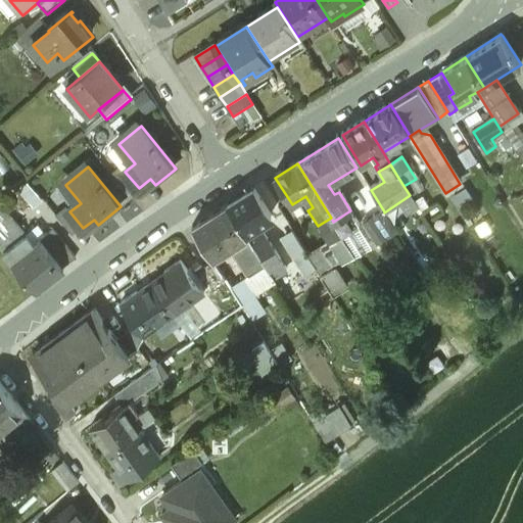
[(139,188),(125,172),(115,180),(129,196),(139,188)]
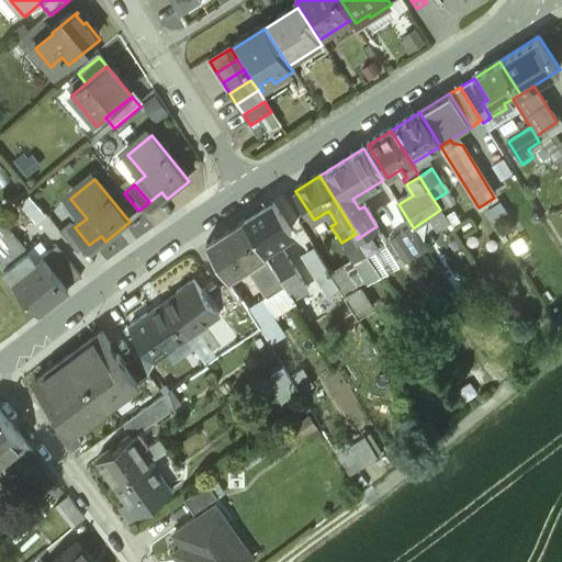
[(245,222),(263,251),(293,233),(274,203),(245,222)]
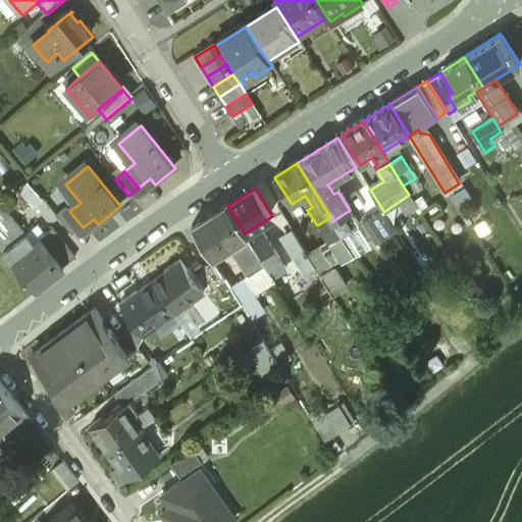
[(245,233),(227,206),(192,227),(210,258),(212,260),(229,248),(248,276),(229,289),(241,307),(252,300),(256,297),(275,283),(262,262),(254,249),(245,233)]
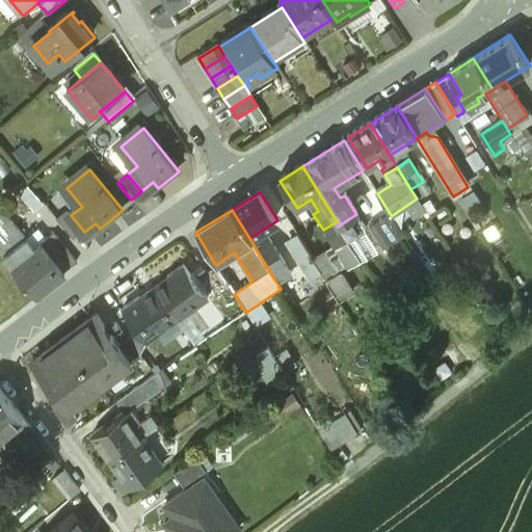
[(356,214),(339,225),(349,241),(366,231),(356,214)]
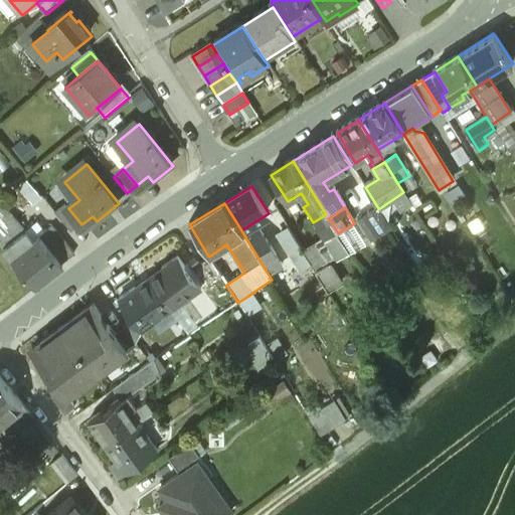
[(378,208),(358,220),(370,240),(390,228),(378,209),(378,208)]
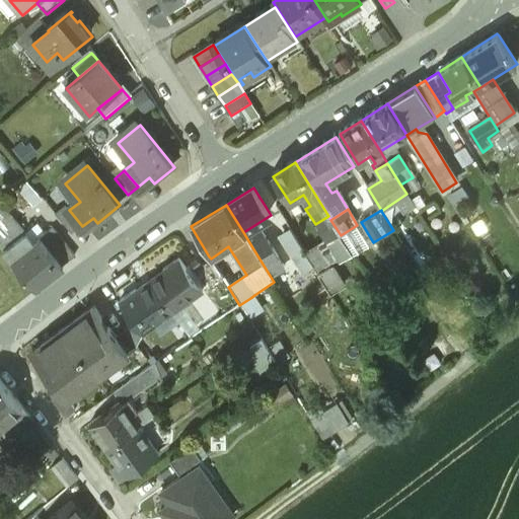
[(35,243),(21,226),(0,242),(0,244),(12,260),(12,261),(35,243)]
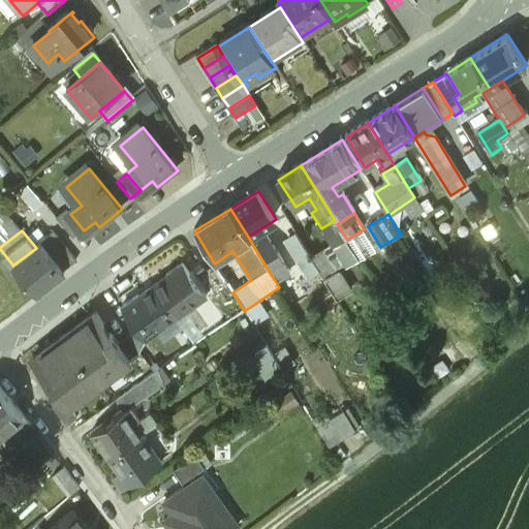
[(36,248),(12,266),(37,294),(65,274),(64,272),(71,268),(49,240),(36,248)]
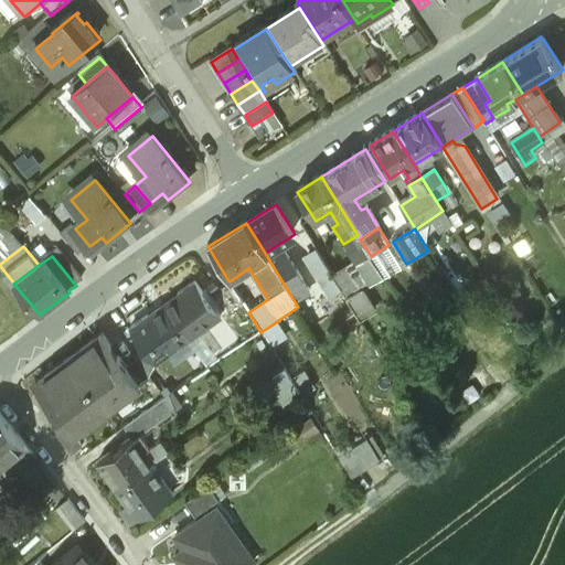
[(289,259),(275,269),(284,284),(289,280),(292,285),(301,279),(289,259)]
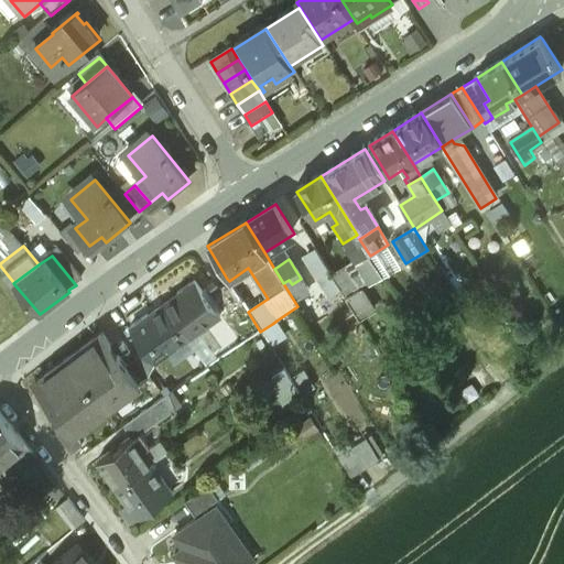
[(229,281),(227,279),(208,290),(225,313),(242,302),(229,281)]
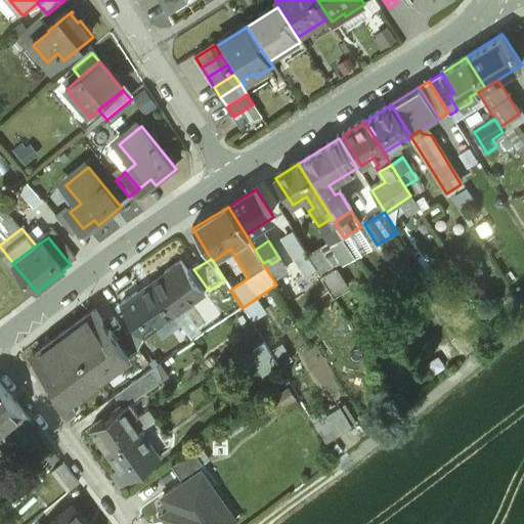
[(181,260),(164,272),(167,276),(154,286),(174,315),(205,294),(181,260)]
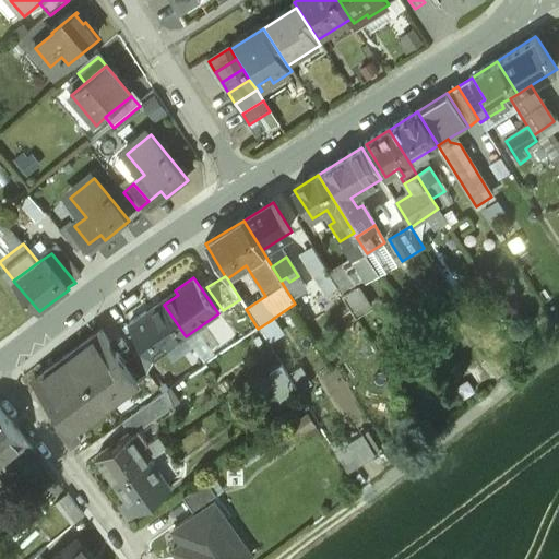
[(164,305),(147,317),(145,312),(129,324),(155,359),(186,336),(164,305)]
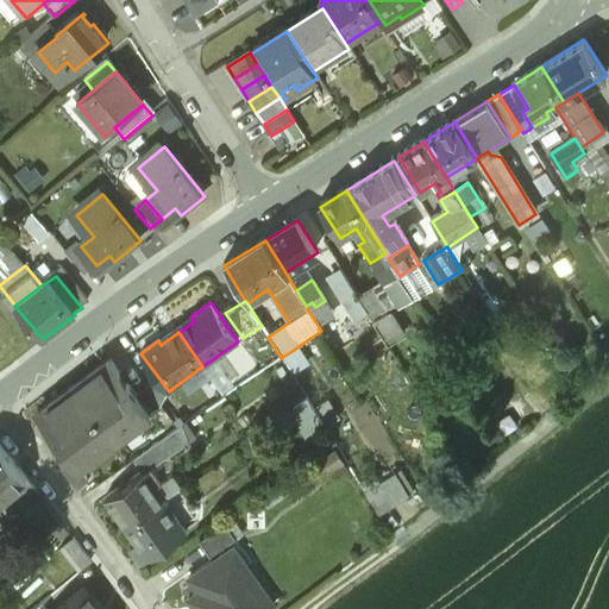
[(303,365),(294,350),(281,358),(292,374),(303,365)]
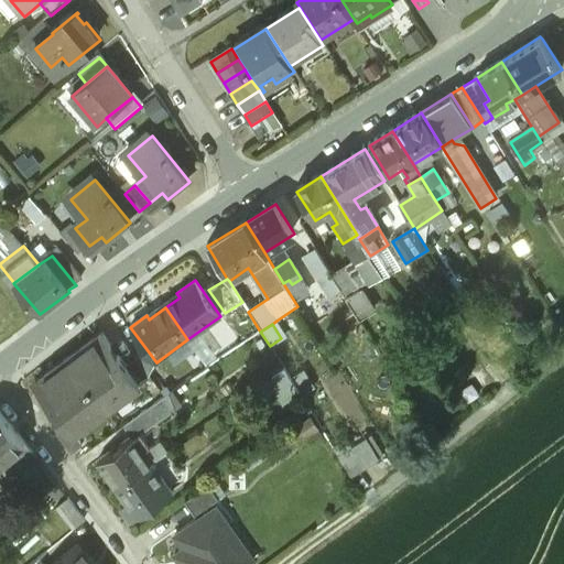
[(69,359),(102,404),(136,380),(126,367),(102,335),(69,359)]
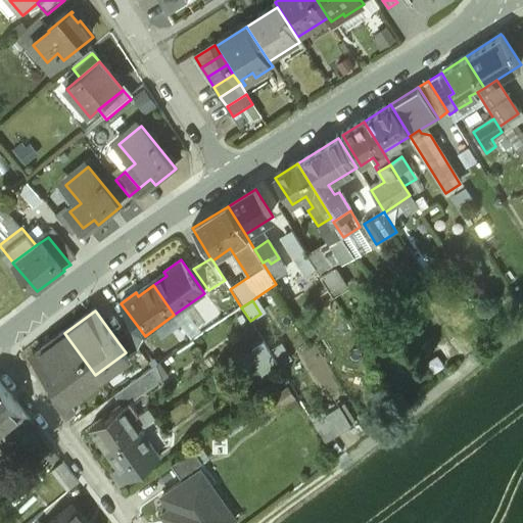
[(139,348),(127,332),(116,340),(126,352),(129,355),(139,348)]
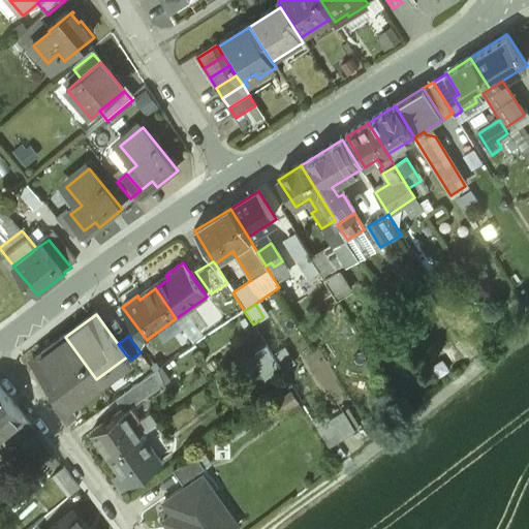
[(65,337),(33,361),(62,399),(67,406),(68,405),(80,397),(76,394),(96,379),(65,337)]
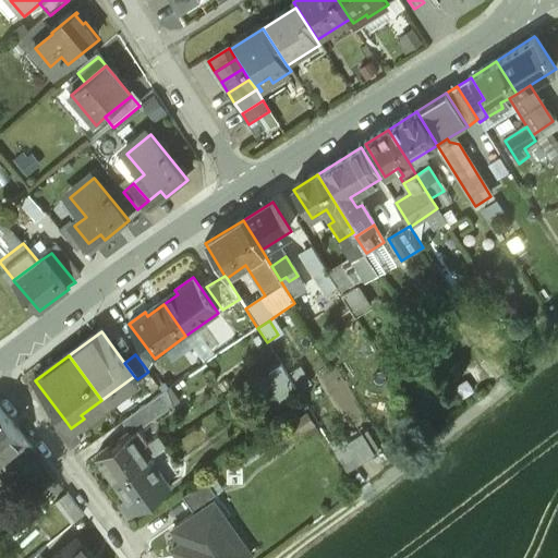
[(273,398),(292,389),(280,361),(261,371),(273,398)]
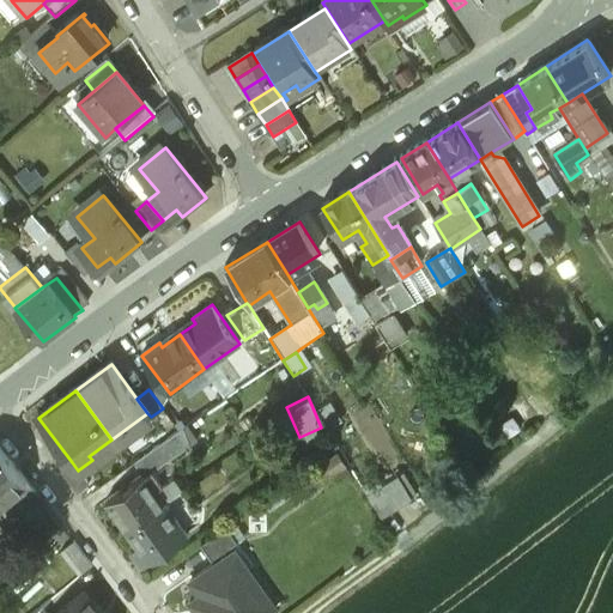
[(208,410),(199,398),(181,410),(190,423),(208,410)]
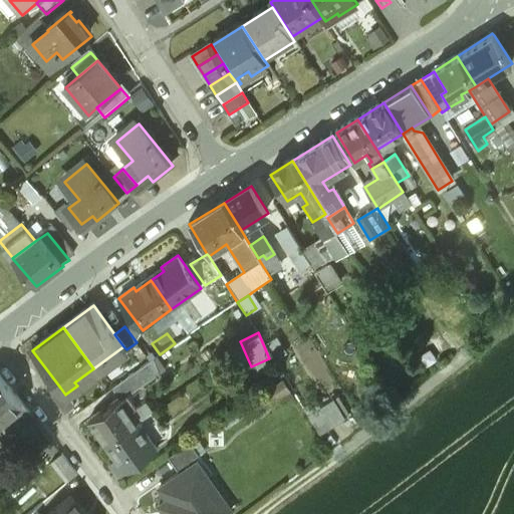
[(0,374),(0,422),(5,418),(13,427),(29,414),(21,405),(23,403),(0,374)]
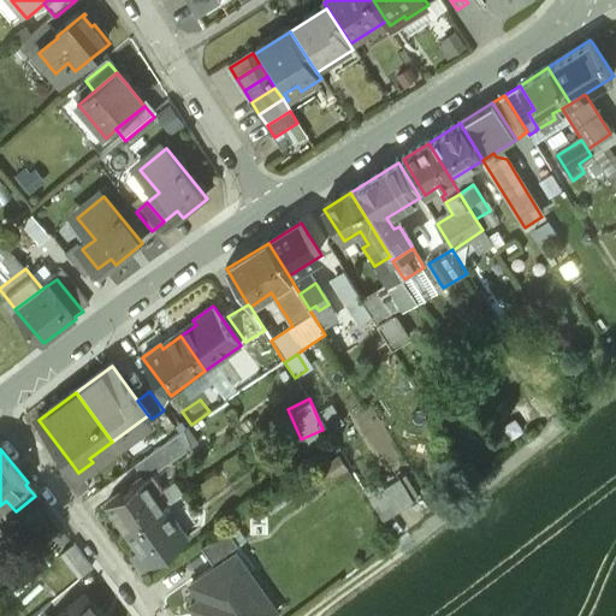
[(80,472),(78,473),(72,465),(61,473),(80,496),(92,487),(80,472)]
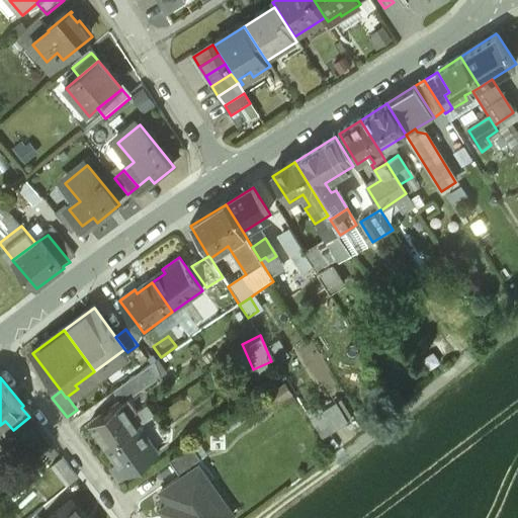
[(130,396),(91,423),(107,445),(140,423),(132,413),(139,409),(130,396)]
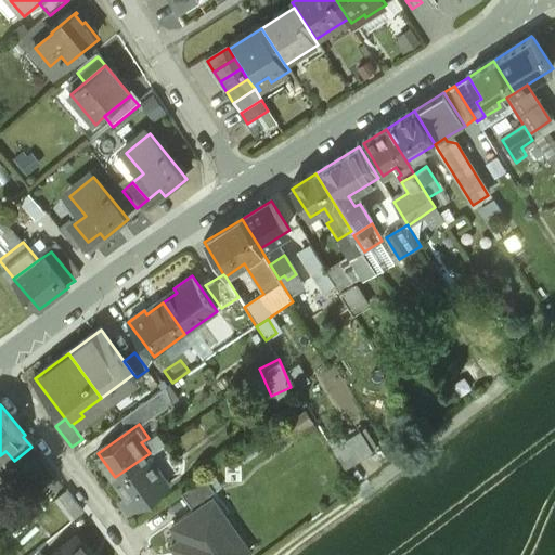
[(327,443),(340,465),(369,448),(356,426),(327,443)]
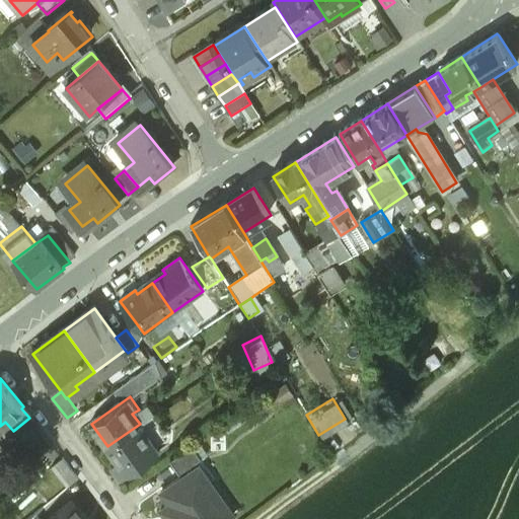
[(159,451),(140,424),(107,446),(119,462),(121,461),(129,473),(159,451)]
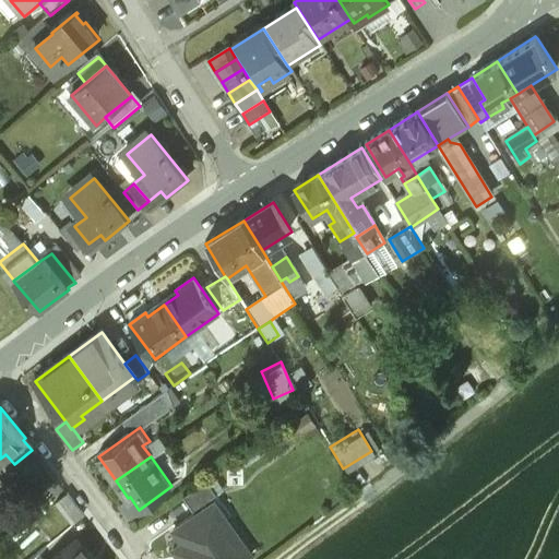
[(206,479),(183,495),(195,511),(217,496),(206,479)]
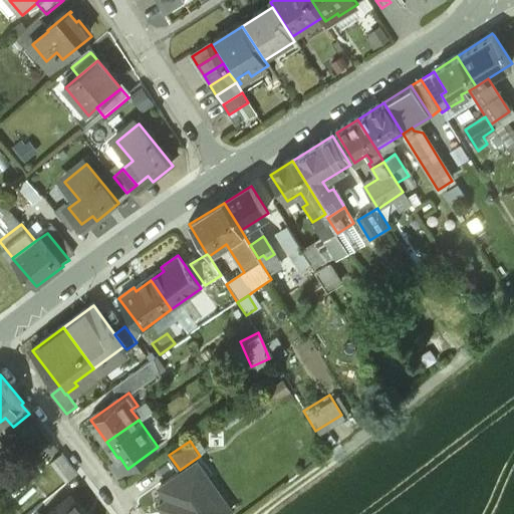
[(59,477),(73,471),(63,449),(50,455),(59,477)]
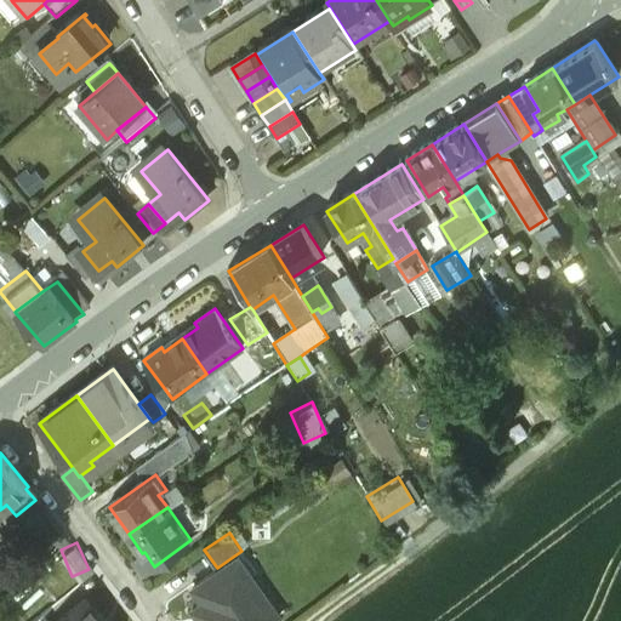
[(0,586),(22,568),(4,546),(0,548),(0,586)]
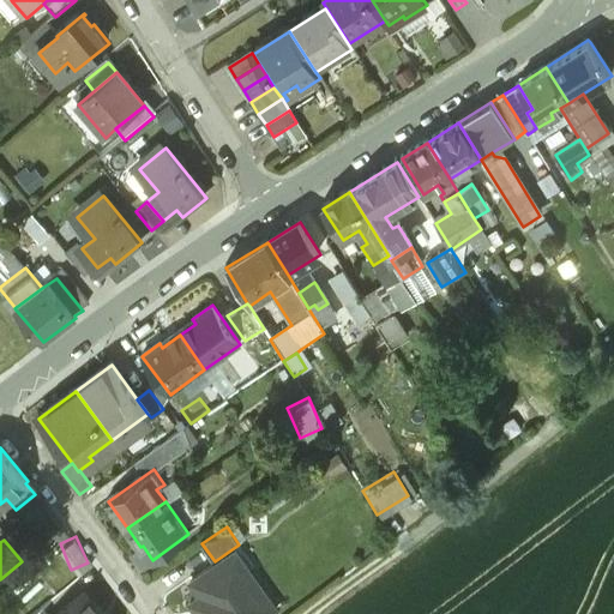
[(269,613),(277,608),(236,551),(193,581),(215,612),(210,613),(269,613)]
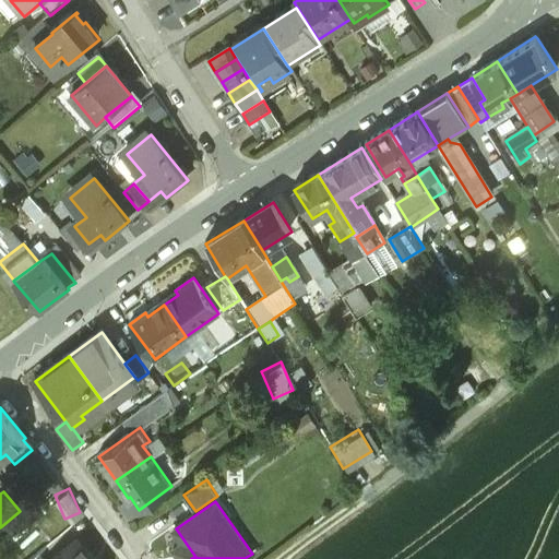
[(94,558),(79,538),(50,558),(94,558)]
